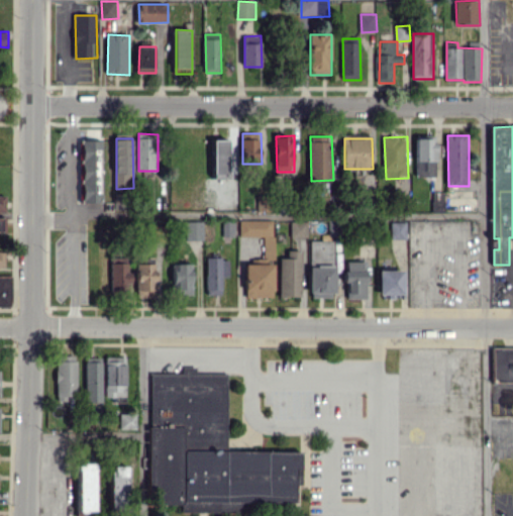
[(418,139),(417,177),(437,177),(438,139),(418,139)]
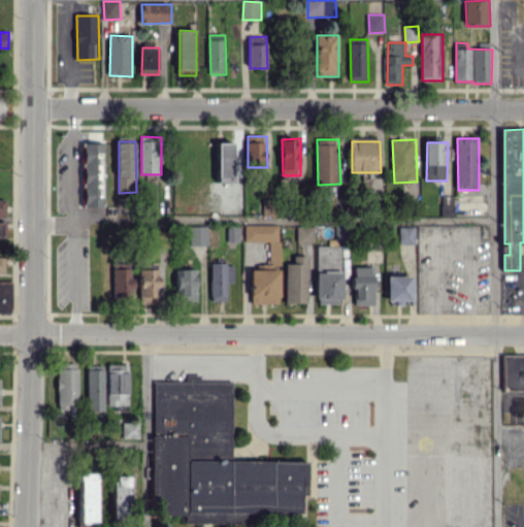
[(235,143),(219,143),(219,183),(235,183),(235,143)]
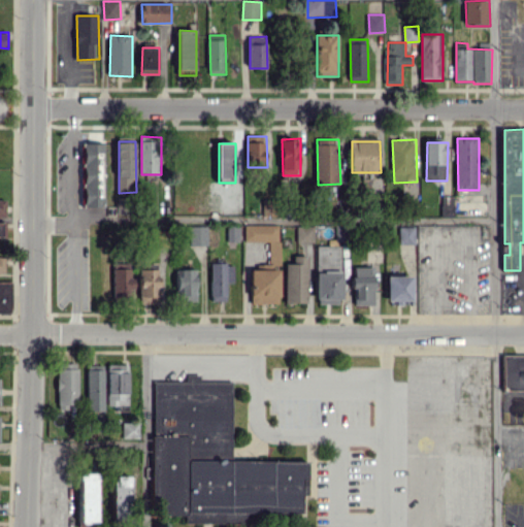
[(83,207),(106,207),(107,144),(84,144),(83,207)]
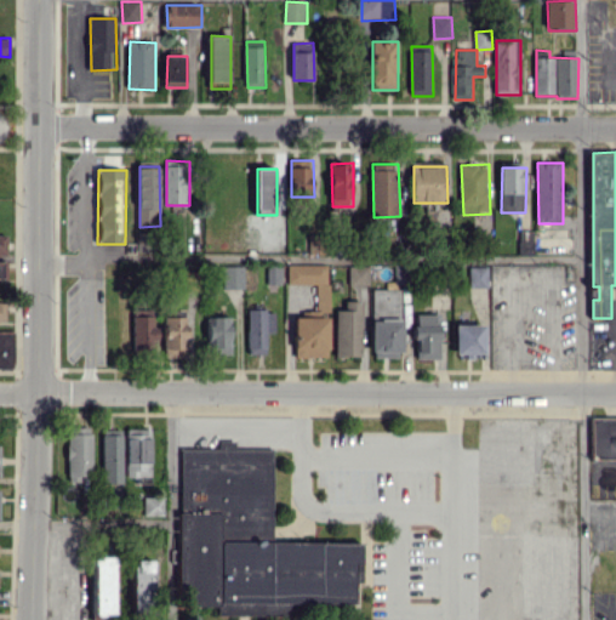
[(523,255),(536,255),(535,232),(522,232),(523,255)]
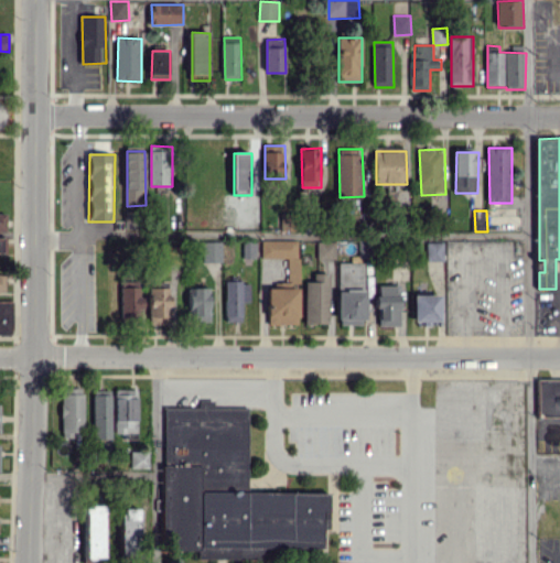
[(141,212),(126,213),(127,229),(141,228),(141,212)]
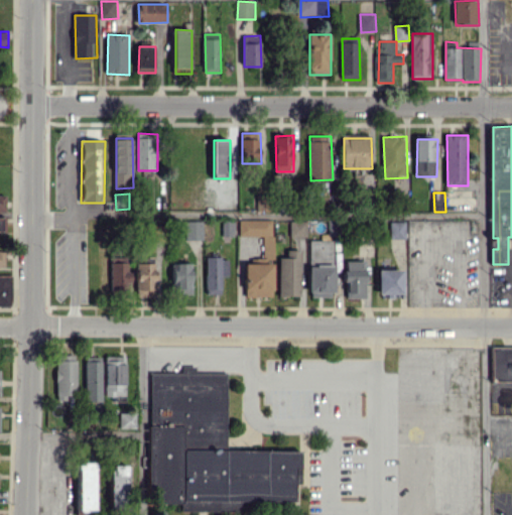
[(7,196),(0,195),(0,212),(8,212),(7,196)]
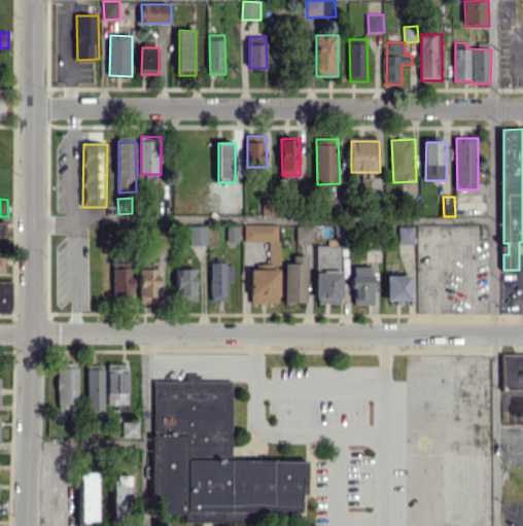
[(281,225),(246,224),(246,241),(272,242),(271,264),(280,264),(281,225)]
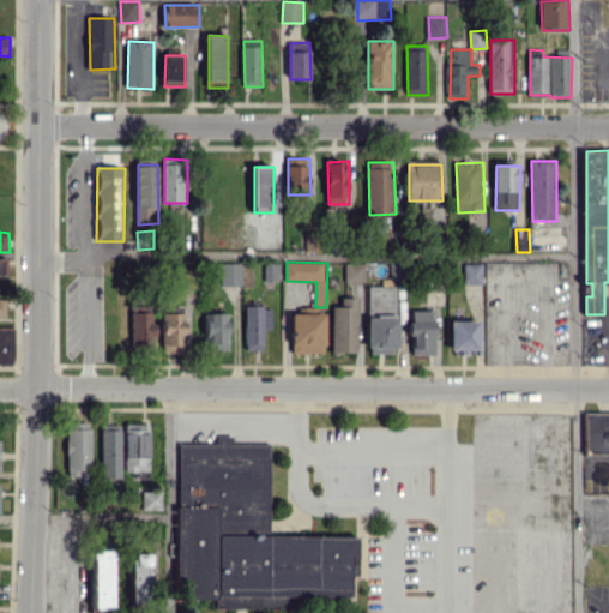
[(243,286),(243,264),(223,264),(223,287),(243,286)]
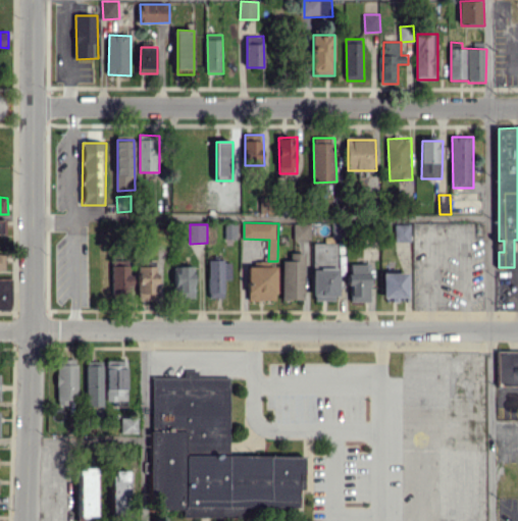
[(312,224),(296,224),(296,240),(312,240),(312,224)]
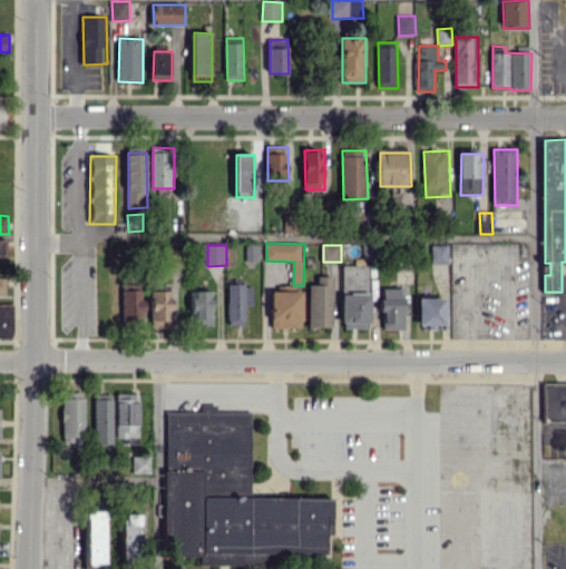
[(432,264),(450,265),(450,246),(433,245),(432,264)]
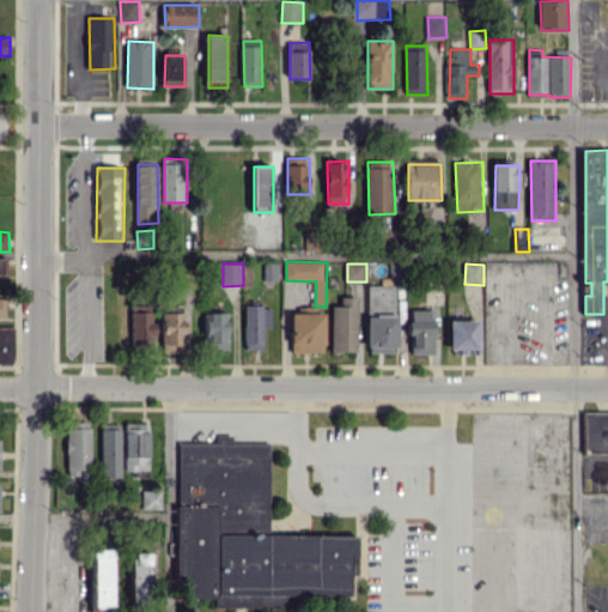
[(397,286),(369,286),(370,353),(399,353),(397,286)]
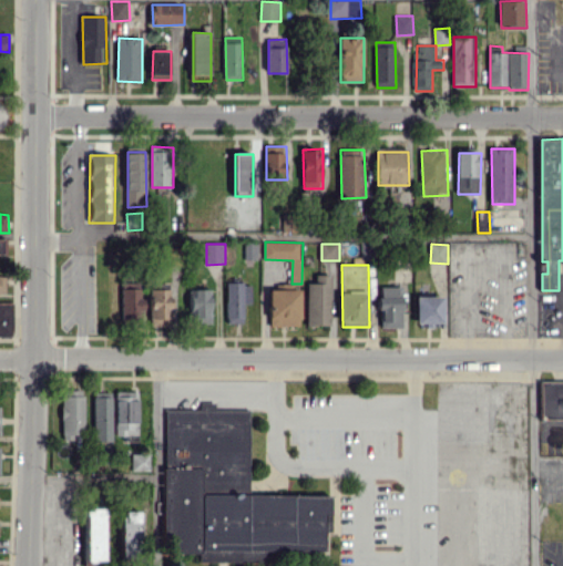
[(308,284),(309,326),(333,326),(333,276),(317,276),(317,284),(308,284)]
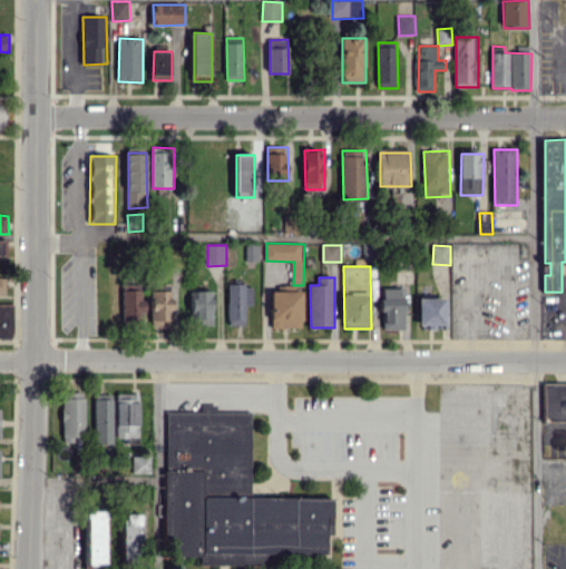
[(255,305),(254,285),(230,285),(230,326),(246,325),(246,306),(255,305)]
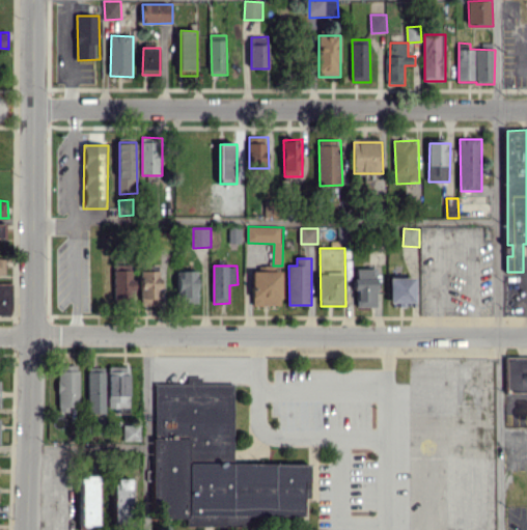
[(379,307),(379,269),(357,269),(357,307),(379,307)]
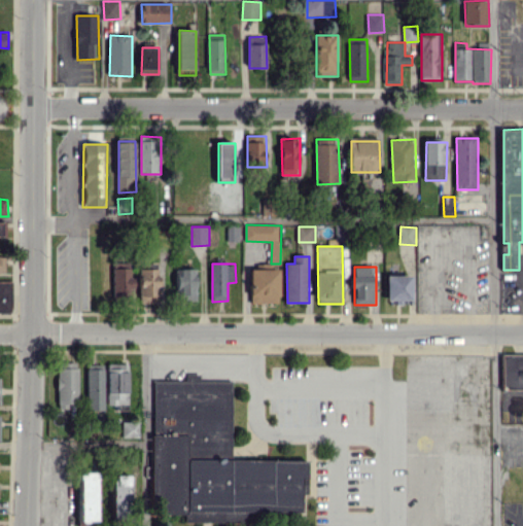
[(114,269),(115,297),(134,297),(134,268),(114,269)]
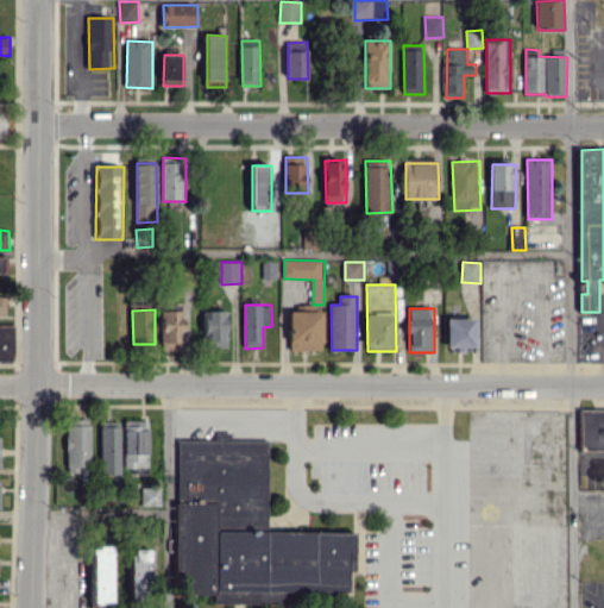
[(186,351),(184,311),(163,312),(164,351),(186,351)]
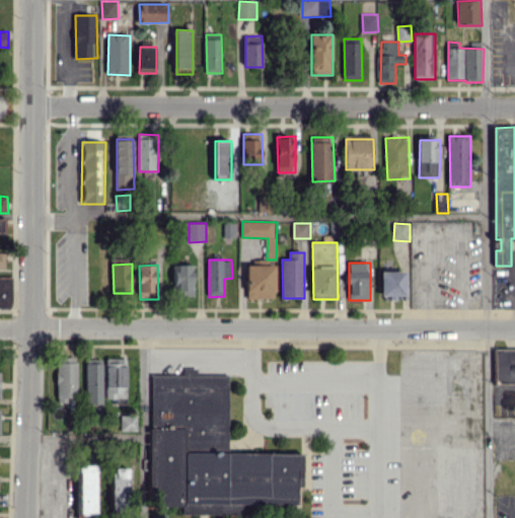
[(196,296),(195,266),(175,266),(175,296),(196,296)]
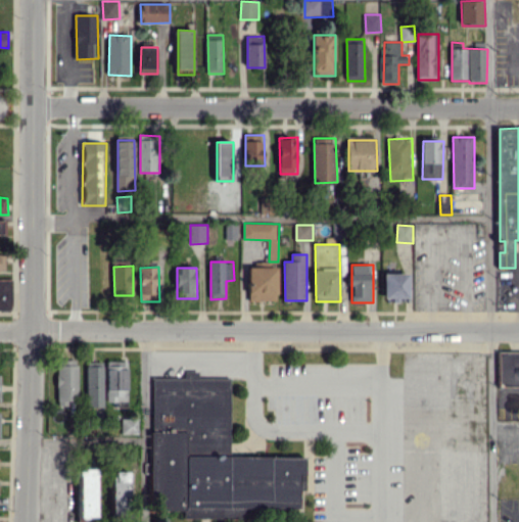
[(278,268),(249,268),(250,301),(278,301),(278,268)]
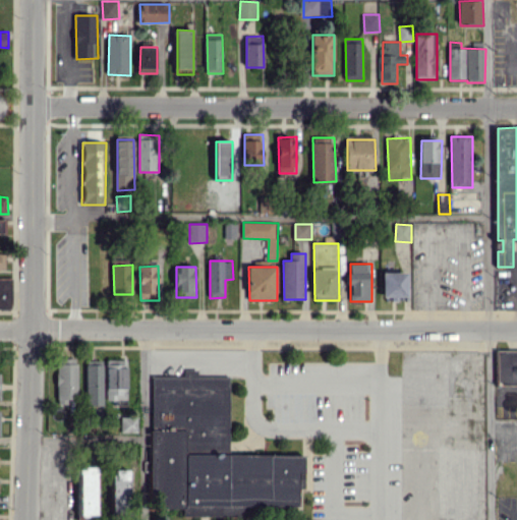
[(408,297),(408,273),(384,273),(385,301),(401,301),(400,297),(408,297)]
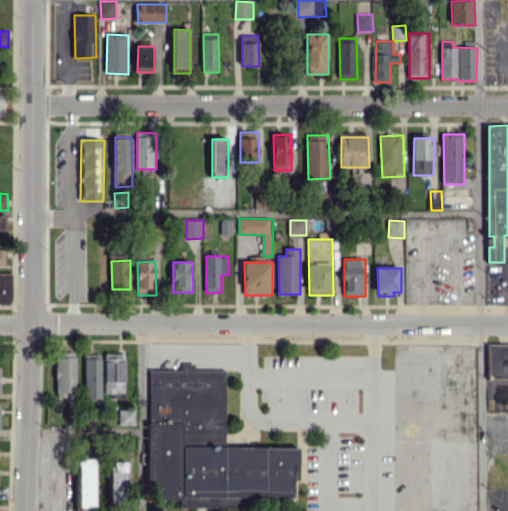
[(0,273),(0,303),(13,304),(13,274),(0,273)]
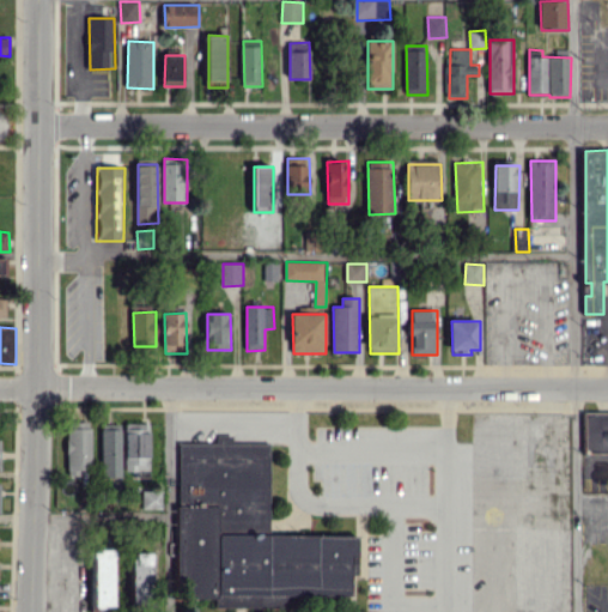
[(607,412),(588,412),(588,453),(607,453),(607,412)]
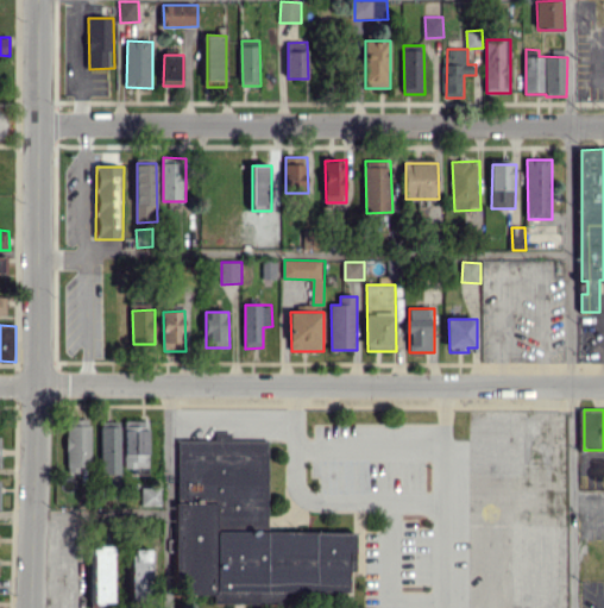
[(93,420),(69,419),(68,472),(81,472),(81,467),(93,468),(93,420)]
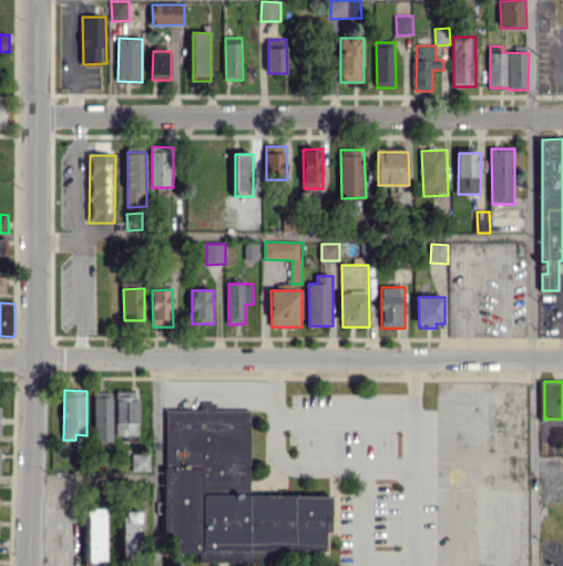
[(114,393),(95,393),(94,442),(113,442),(114,393)]
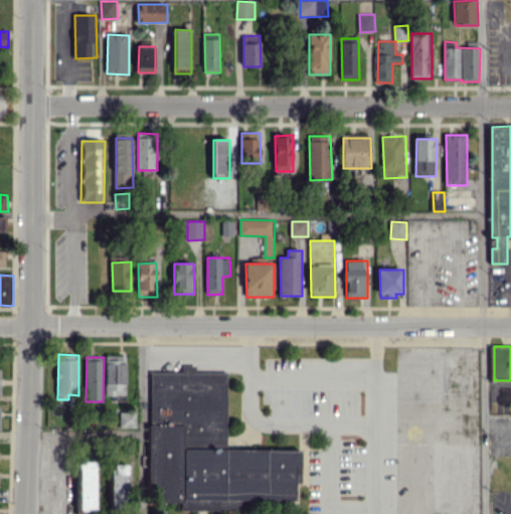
[(301,483),(301,501),(249,500),(249,511),(186,511),(186,502),(151,502),(152,372),(186,372),(186,365),(199,365),(199,373),(230,373),(230,451),(306,451),(306,483),(301,483)]
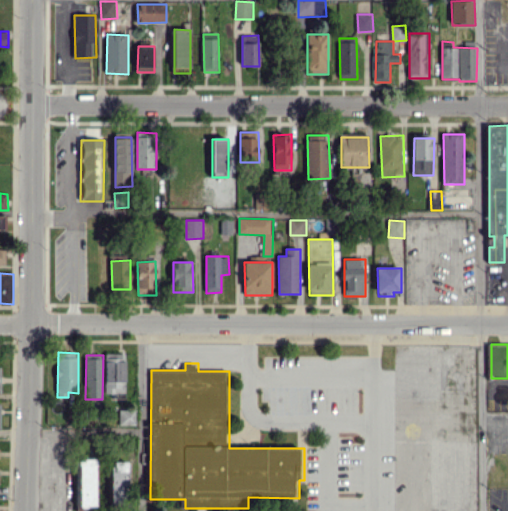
[(137,410),(121,410),(121,425),(137,425),(137,410)]
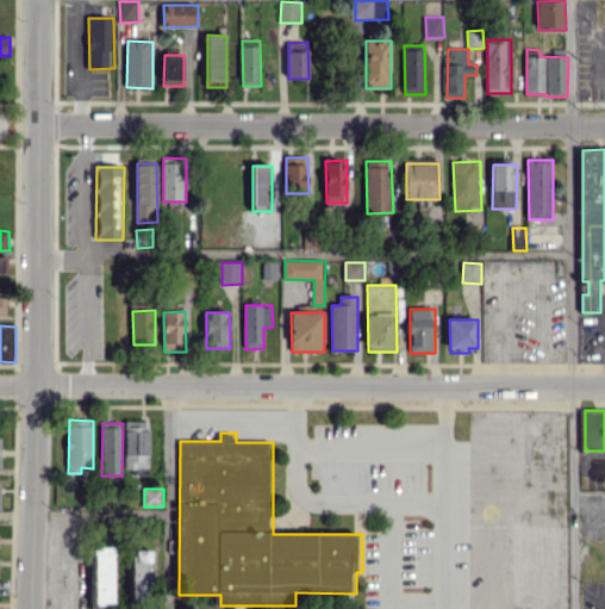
[(113,604),(114,548),(95,547),(94,604),(113,604)]
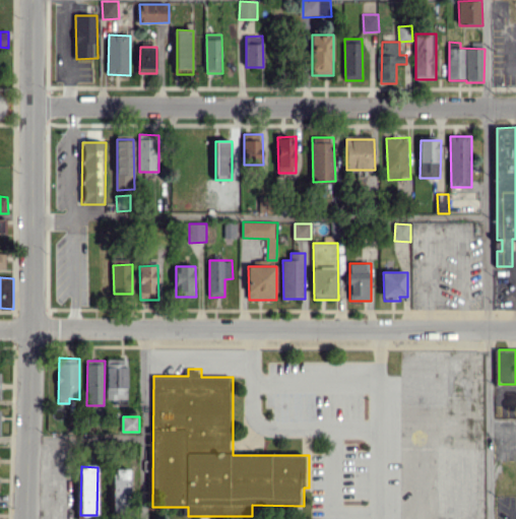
[(130,469),(114,469),(113,511),(130,511),(130,469)]
